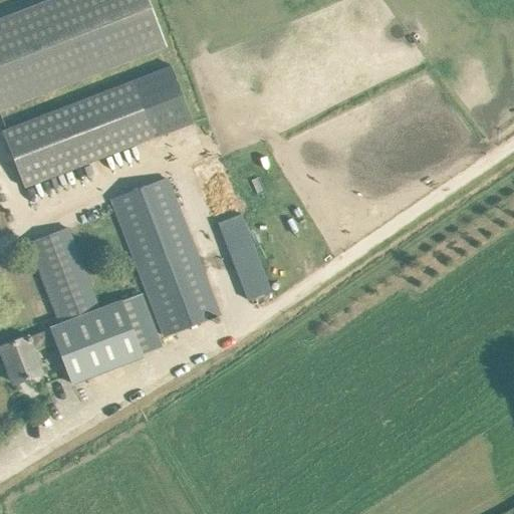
[(0,109),(166,46),(148,0),(47,0),(0,18),(0,109)]
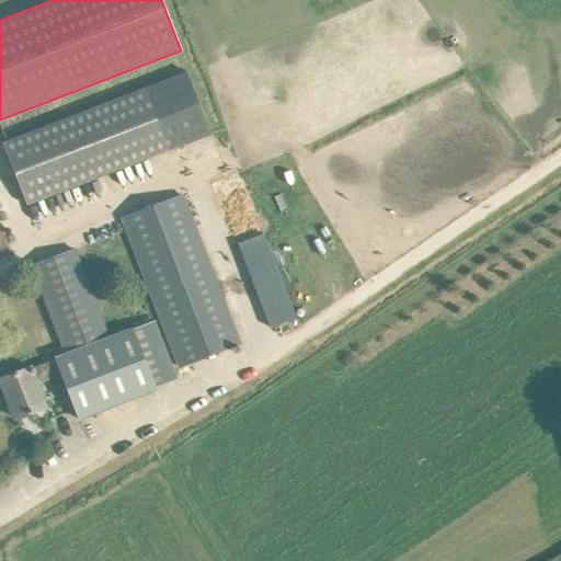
[(2,142),(26,205),(212,134),(187,71),(2,142)]
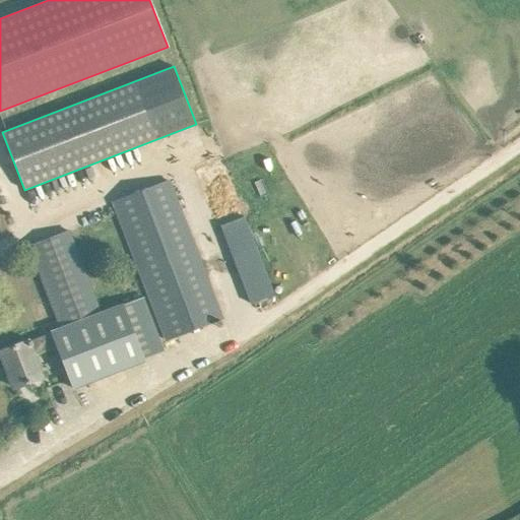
[(171,180),(110,203),(165,344),(224,321),(171,180)]
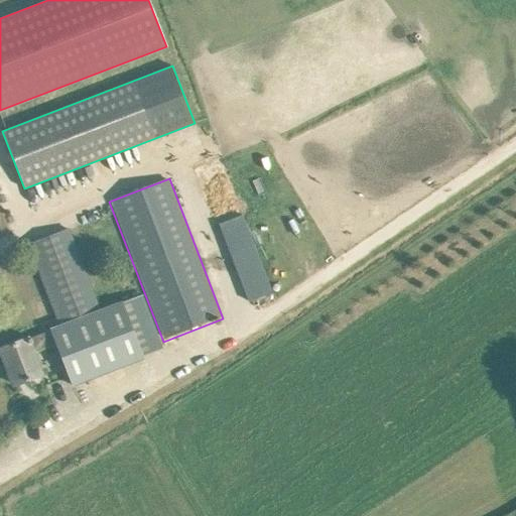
[(271,292),(243,213),(219,222),(247,301),(271,292)]
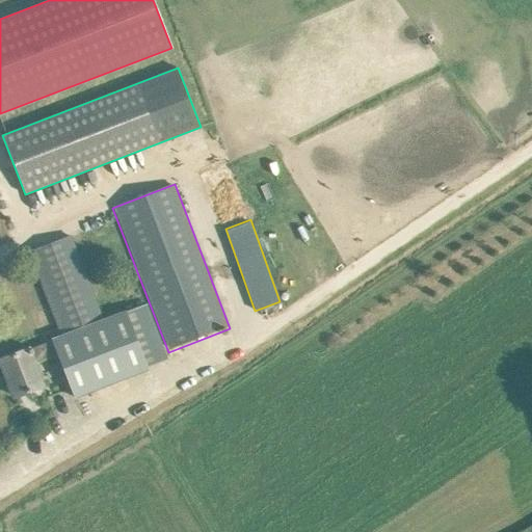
[(103,320),(71,236),(29,253),(61,336),(52,339),(52,340),(29,349),(29,348),(0,358),(0,362),(4,373),(5,372),(14,396),(26,392),(26,393),(44,387),(34,363),(57,354),(75,397),(167,362),(145,303),(103,320)]
